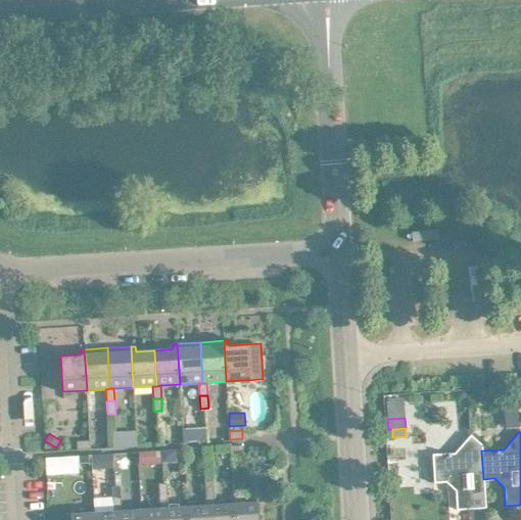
[(481,451),(482,451),(481,444),(470,434),(455,453),(432,454),(433,482),(445,481),(455,490),(457,509),(471,508),(471,519),(485,519),(485,508),(483,479),(481,451)]
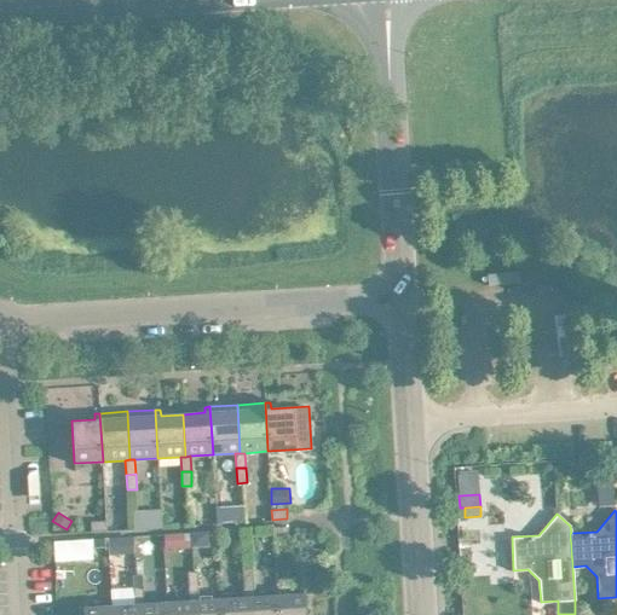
[(91,521),(91,531),(107,529),(107,520),(91,521)]
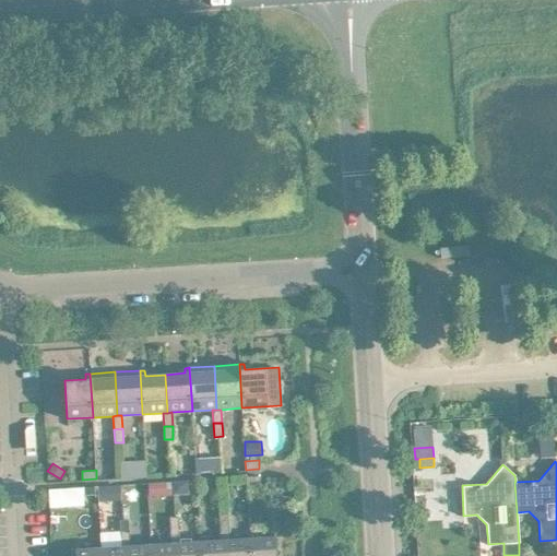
[(246,476),(246,485),(260,484),(260,475),(246,476)]
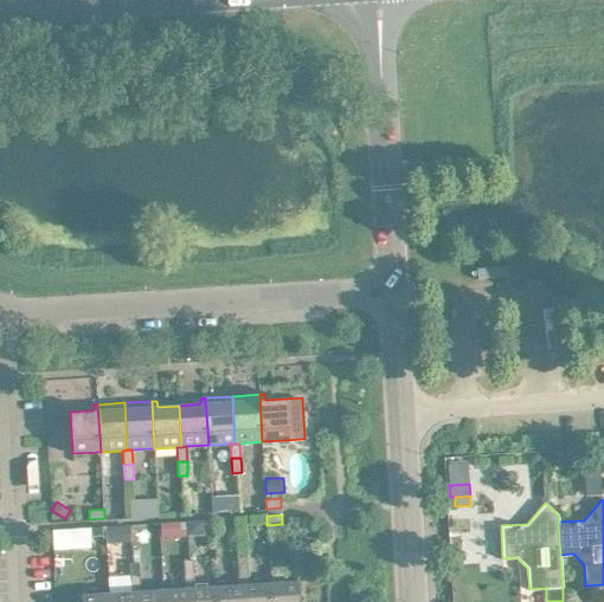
[(204,519),(187,520),(187,535),(204,533),(204,519)]
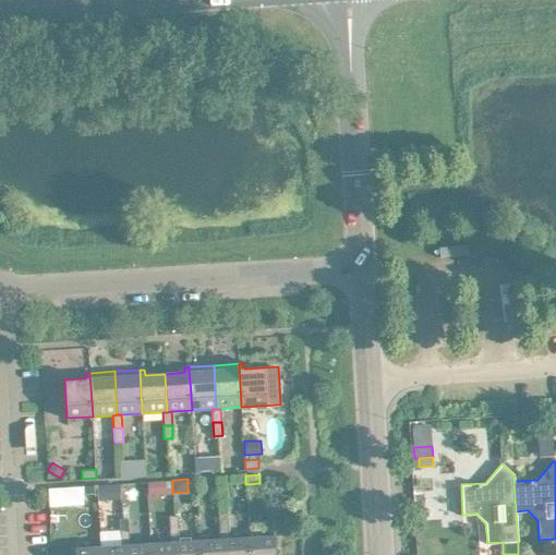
[(170,480),(147,482),(148,495),(171,493),(170,480)]
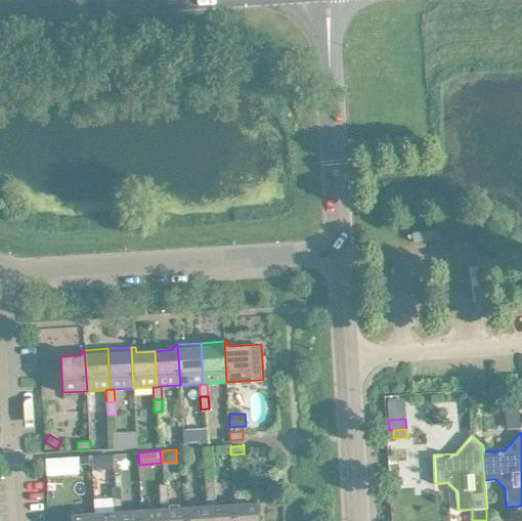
[(113,453),(91,454),(92,469),(114,468),(113,453)]
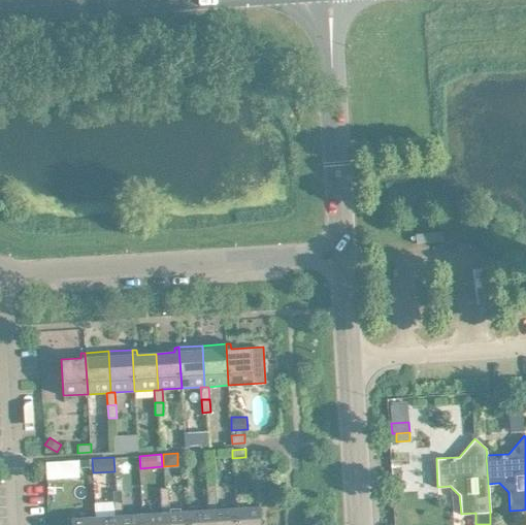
[(78,459),(78,467),(92,466),(91,458),(78,459)]
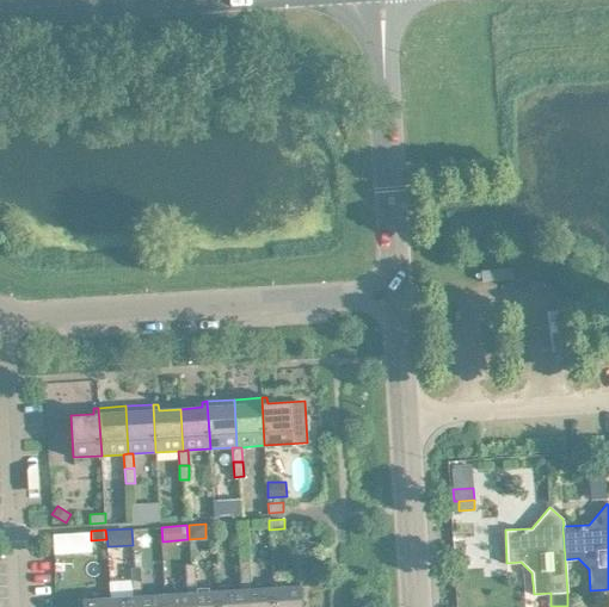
[(239,561),(240,575),(250,575),(248,559),(239,561)]
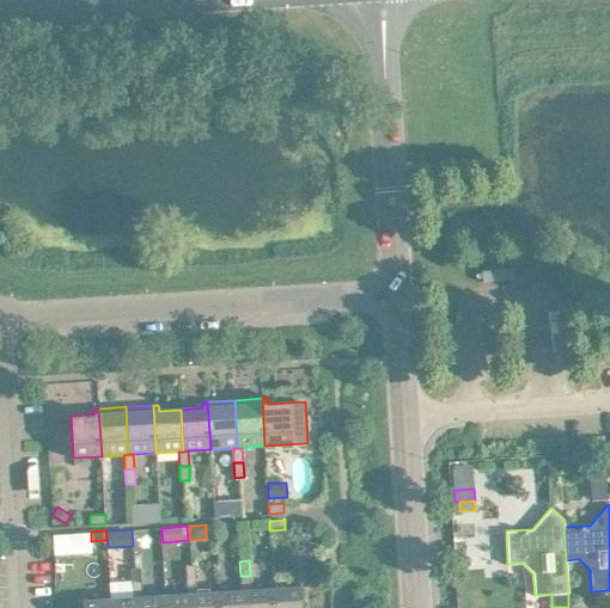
[(185,565),(185,579),(195,578),(195,564),(185,565)]
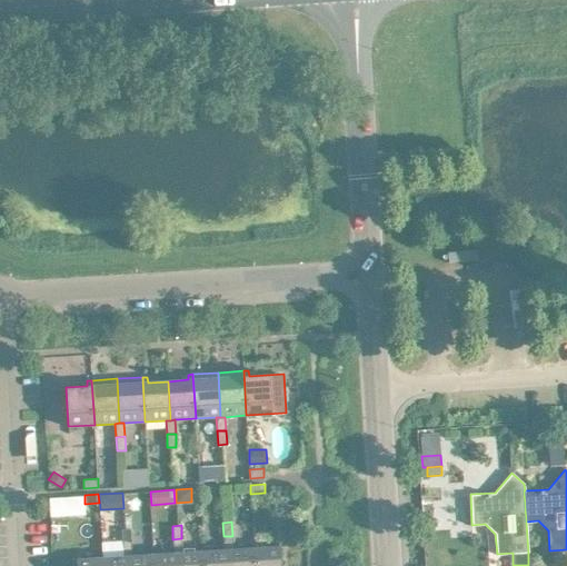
[(121,528),(122,543),(131,542),(130,528),(121,528)]
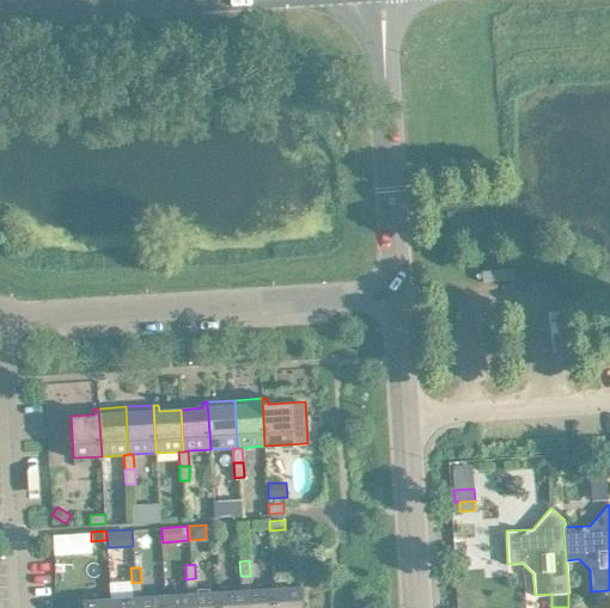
[(241,576),(242,591),(246,590),(251,590),(250,576),(241,576)]
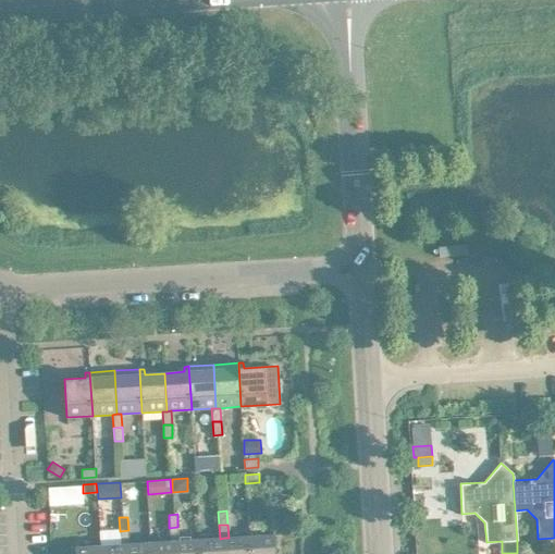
[(169,528),(170,541),(174,541),(179,541),(177,527),(169,528)]
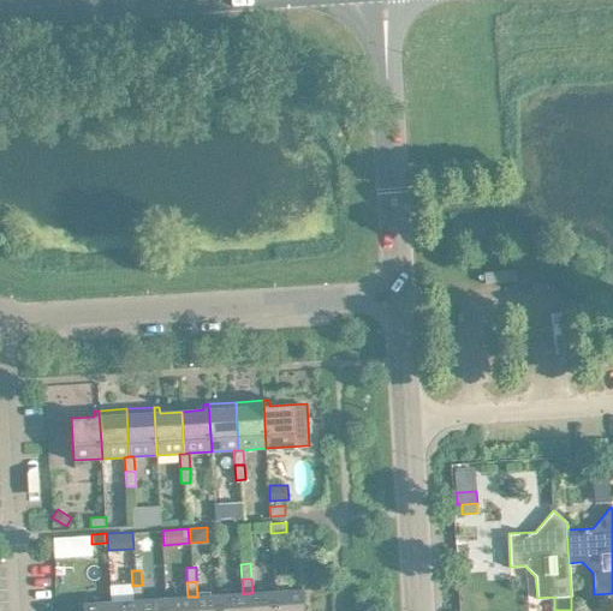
[(132,586),(134,600),(138,600),(143,600),(142,585),(132,586)]
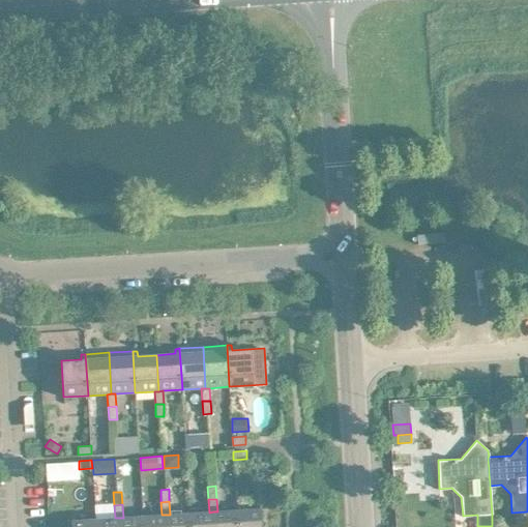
[(236,510),(237,526),(262,526),(261,508),(236,510)]
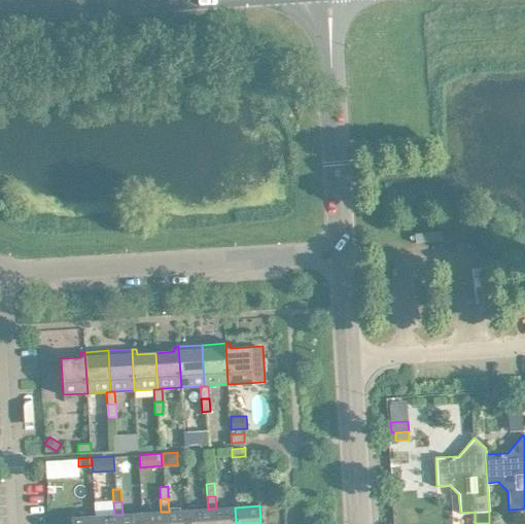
[(212,509),(212,523),(236,523),(235,508),(216,509),(212,509)]
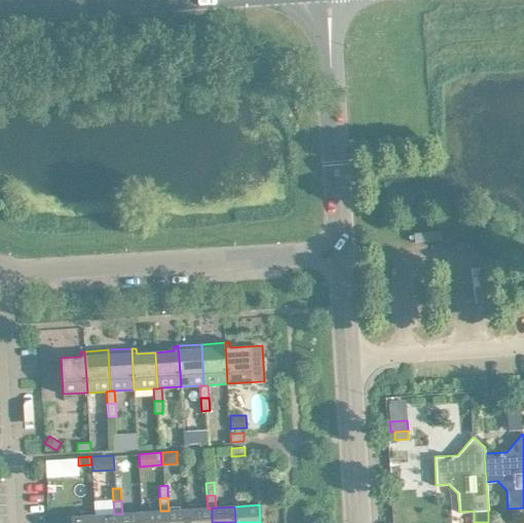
[(188,510),(188,522),(212,522),(212,508),(208,509),(188,510)]
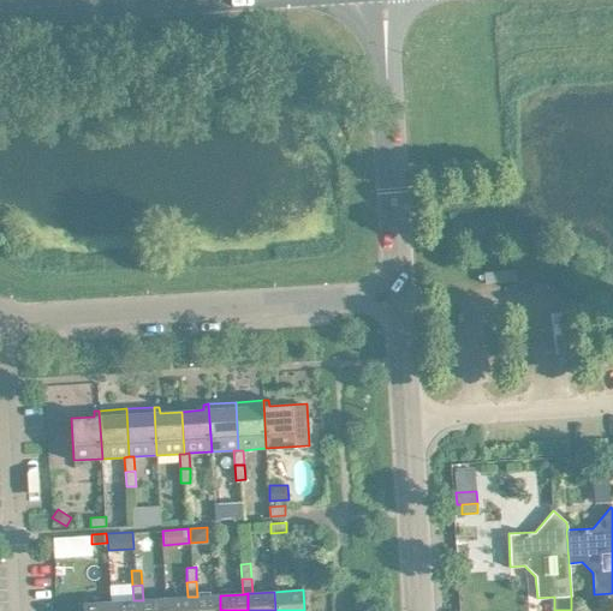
[(192,597),(194,610),(220,610),(220,595),(197,597),(192,597)]
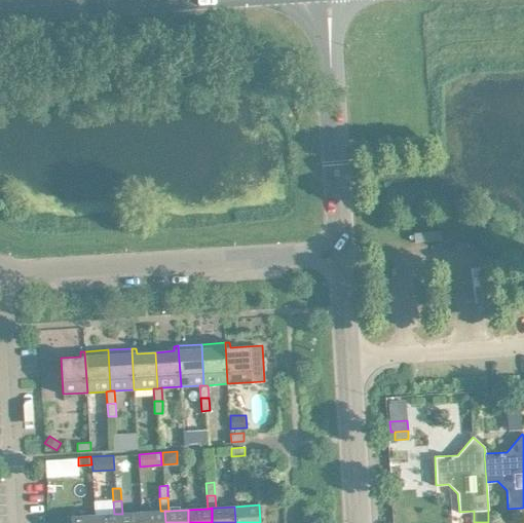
[(141,513),(142,522),(165,522),(164,511),(160,511),(141,513)]
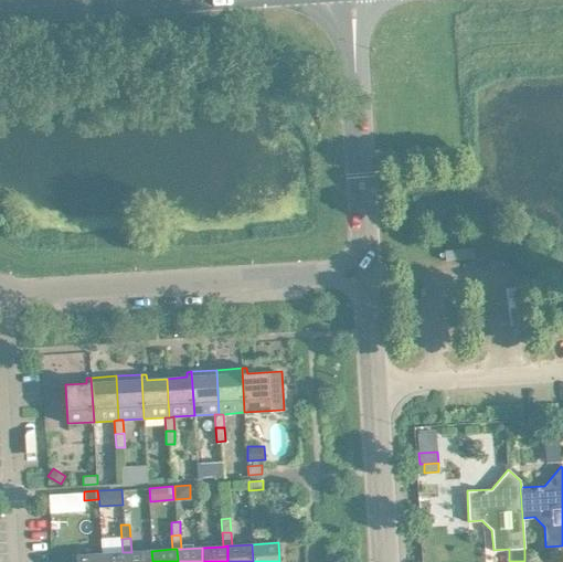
[(131,552),(127,552),(127,561),(152,561),(151,551),(131,552)]
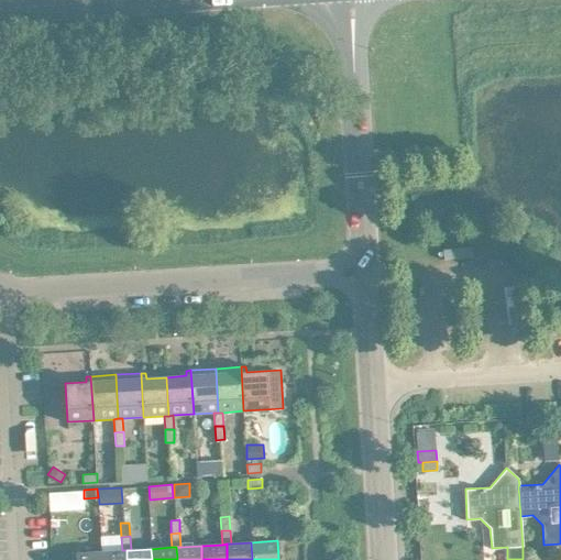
[(122,550),(101,552),(101,559),(127,559),(127,550),(122,550)]
